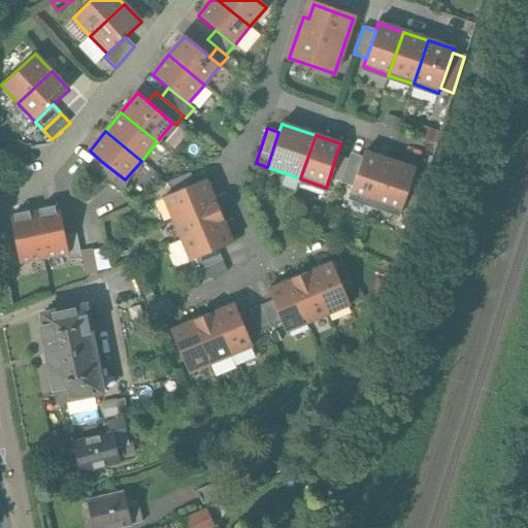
[(390,161),(364,152),(349,195),(374,204),(390,161)]
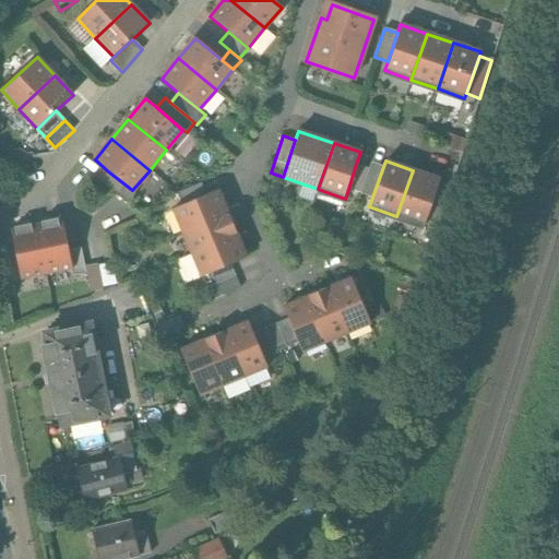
[(369,168),(356,164),(348,189),(360,193),(369,168)]
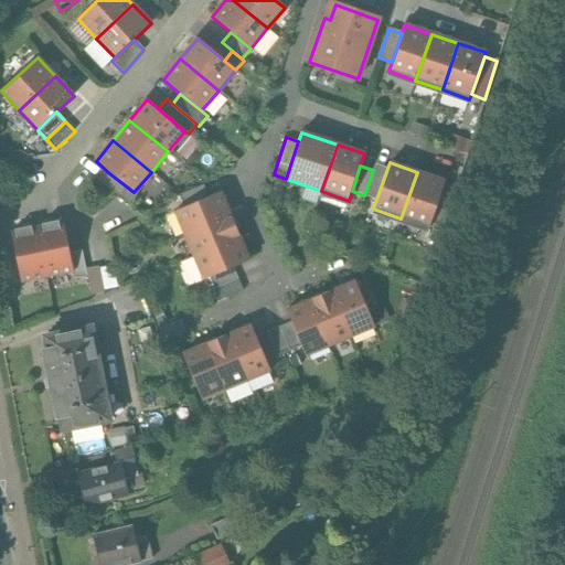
[(417,172),(401,219),(428,227),(444,181),(417,172)]
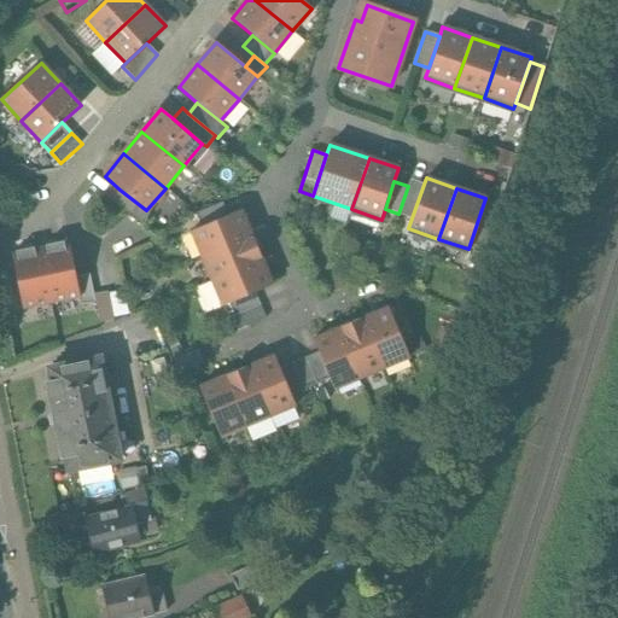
[(146,210),(120,190),(111,200),(141,225),(150,214),(146,210)]
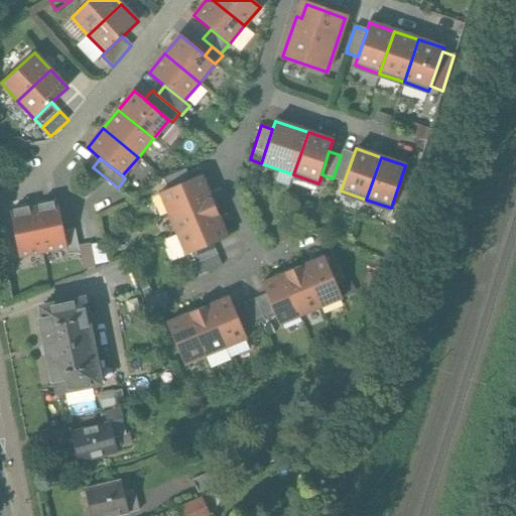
[(185,169),(163,178),(168,189),(190,180),(185,169)]
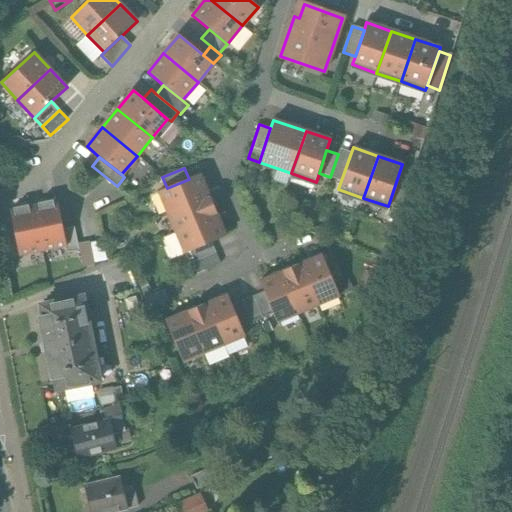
[(167,188),(158,192),(167,212),(209,195),(200,174),(189,179),(167,188)]
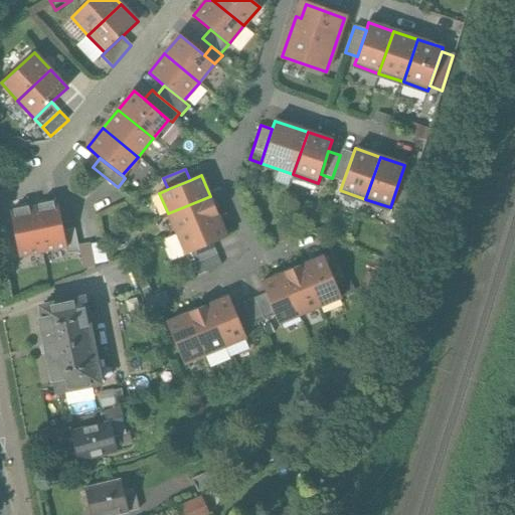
[(210,196),(168,213),(176,233),(218,216),(210,196)]
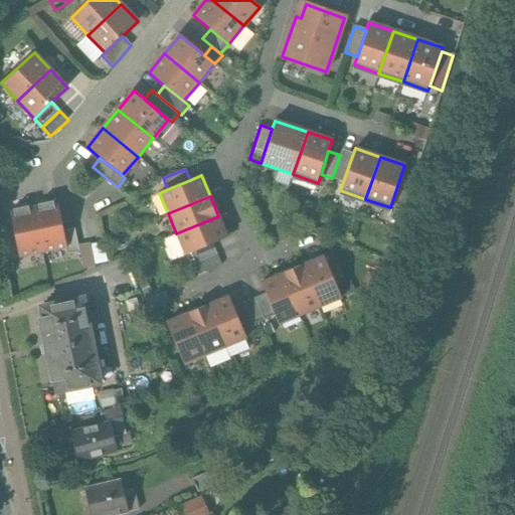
[(63,230),(57,201),(53,202),(53,201),(38,204),(38,205),(33,206),(43,252),(66,247),(63,230)]
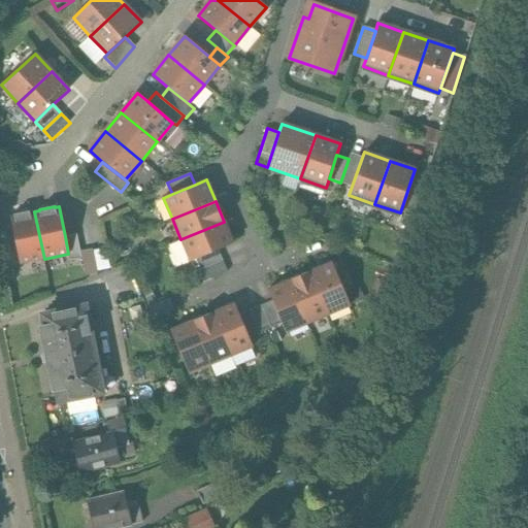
[(34,211),(29,212),(29,211),(13,215),(14,216),(10,217),(20,264),(44,259),(34,211)]
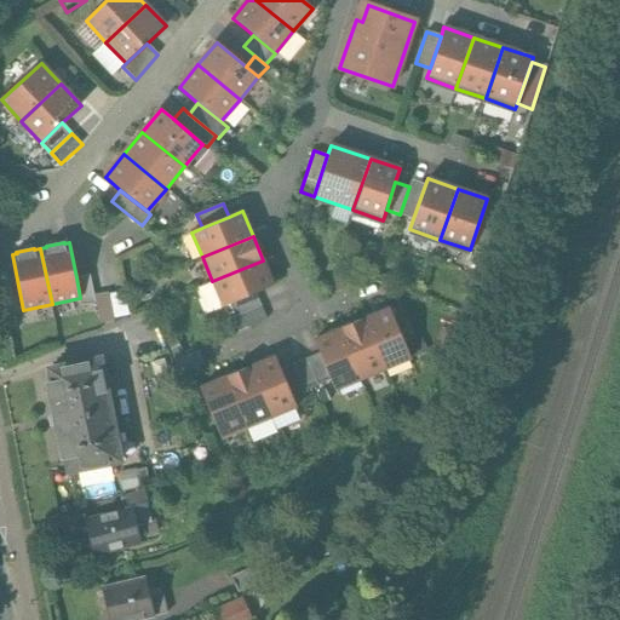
[(263,260),(212,281),(223,306),(229,304),(256,293),(274,285),(263,260)]
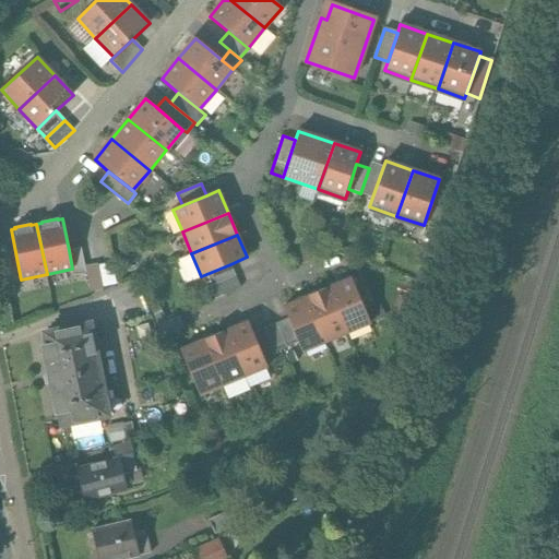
[(86,273),(81,248),(69,250),(72,269),(74,276),(86,273)]
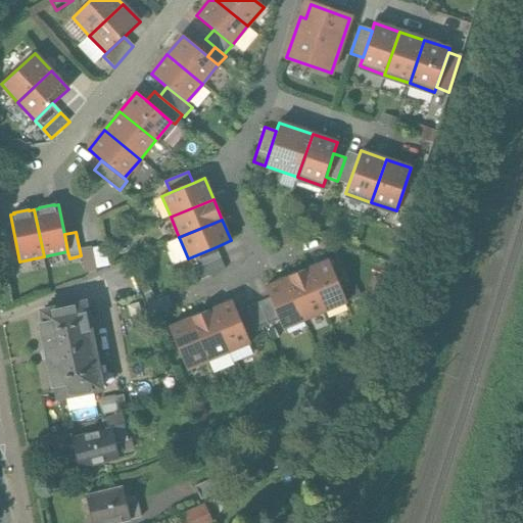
[(216,247),(193,256),(198,268),(221,258),(216,247)]
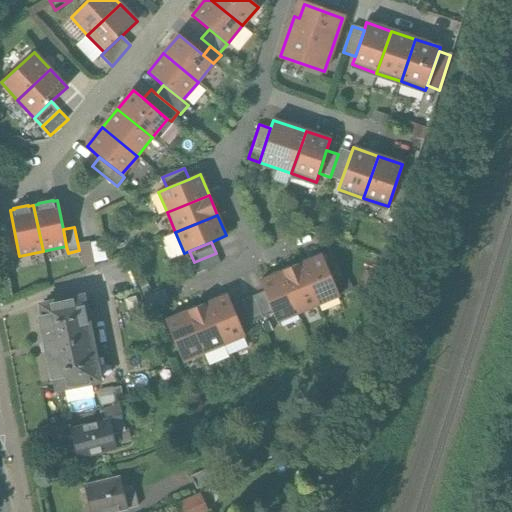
[(216,253),(194,262),(198,273),(220,263),(216,253)]
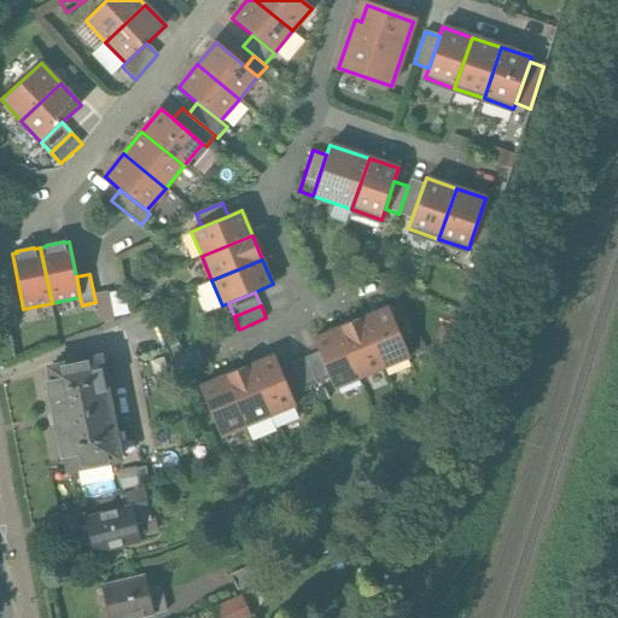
[(388,307),(362,318),(384,368),(409,357),(388,307)]
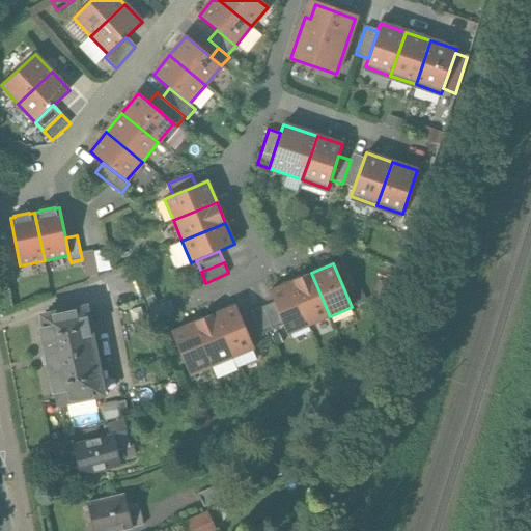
[(311,273),(290,282),(309,326),(330,316),(311,273)]
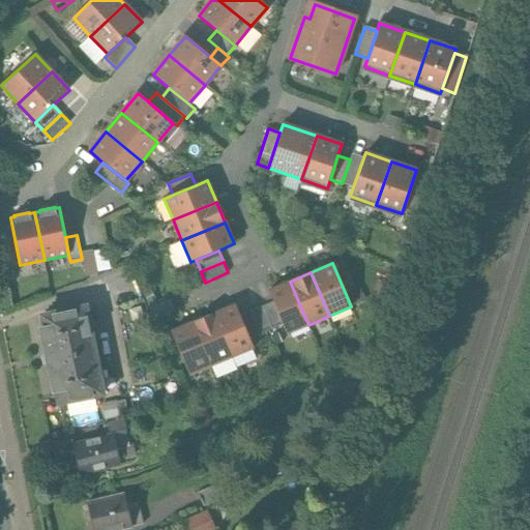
[(290,282),(269,290),(273,301),(284,325),(288,333),(308,325),(290,282)]
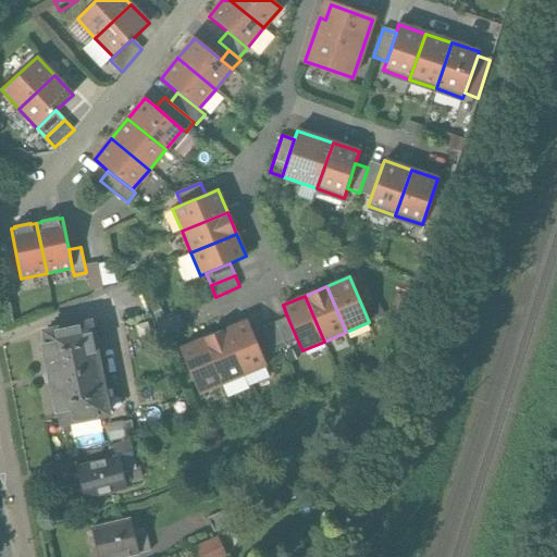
[(287,317),(276,322),(286,346),(298,342),(287,317)]
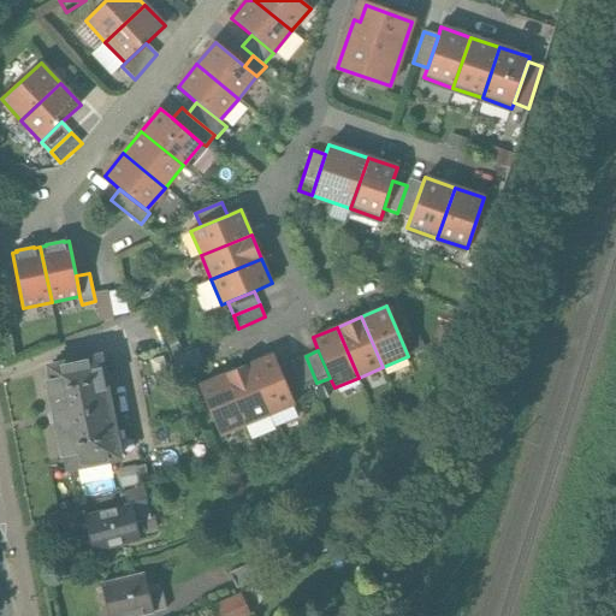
[(273,354),(248,365),(270,415),(294,404),(290,394),(278,367),(273,354)]
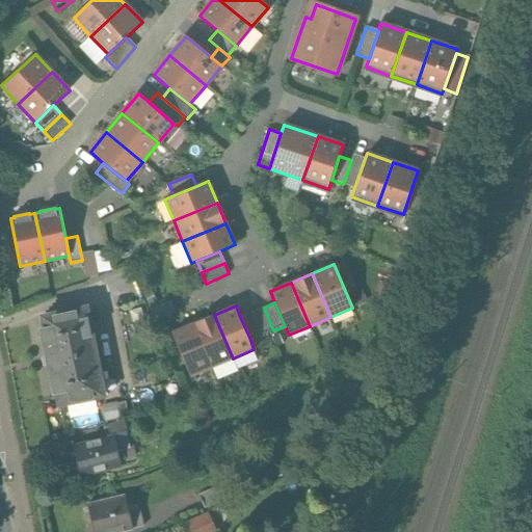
[(264,308),(251,313),(262,336),(273,330),(264,308)]
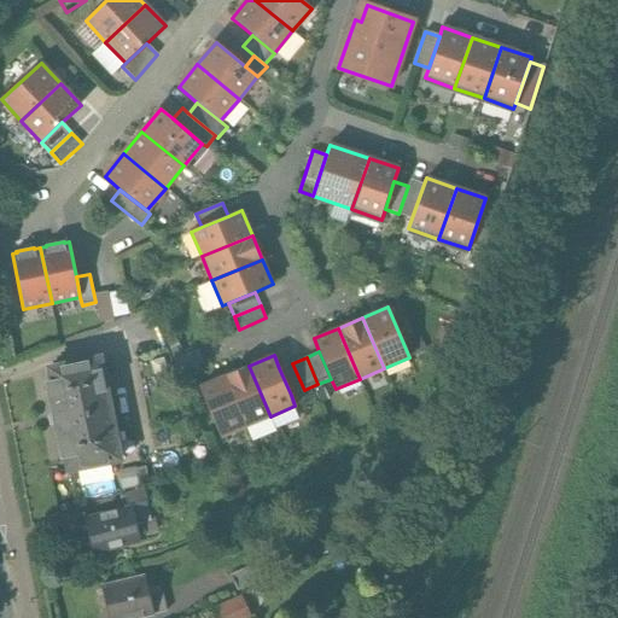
[(99,360),(50,369),(52,383),(51,384),(64,454),(66,454),(70,470),(120,460),(99,360)]
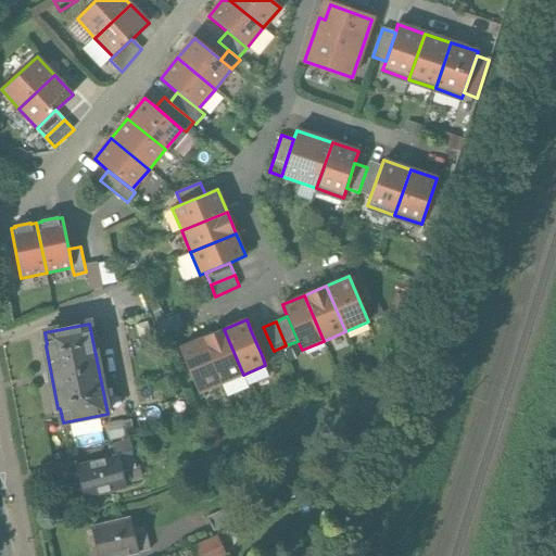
[(263,327),(251,331),(262,355),(274,351),(263,327)]
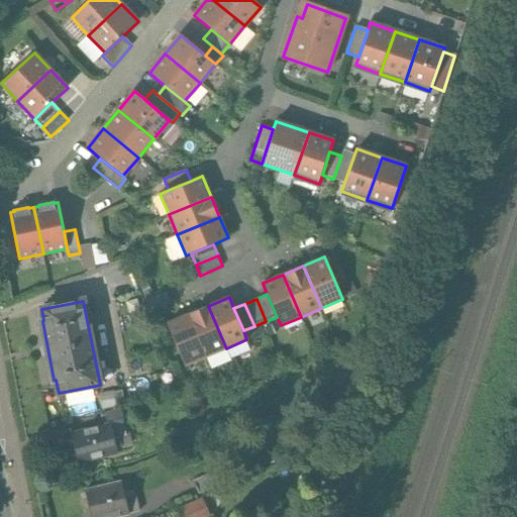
[(208,306),(188,315),(206,356),(226,348),(208,306)]
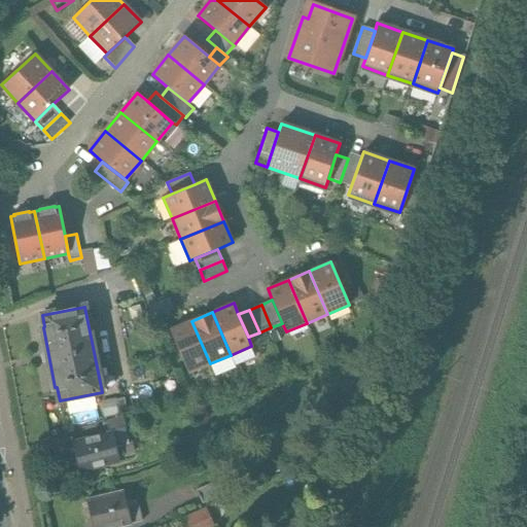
[(191,321),(171,329),(188,373),(210,363),(191,321)]
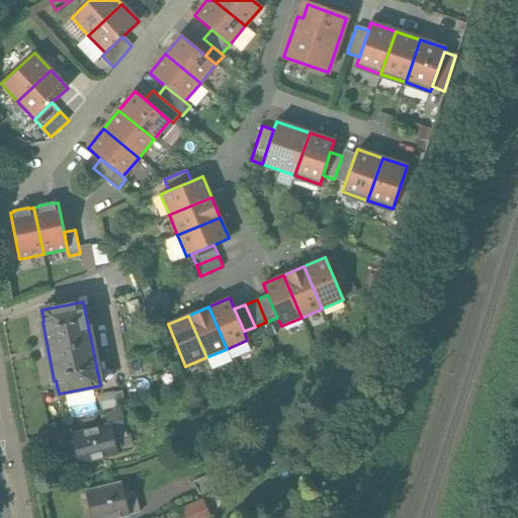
[(68,427),(75,463),(114,455),(107,419),(68,427)]
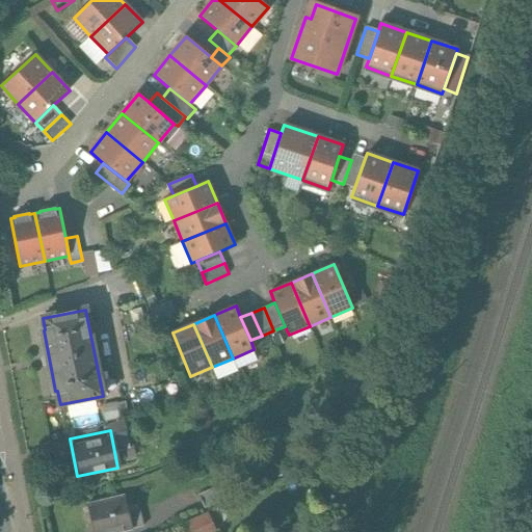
[(221,485),(198,496),(205,508),(228,499),(221,485)]
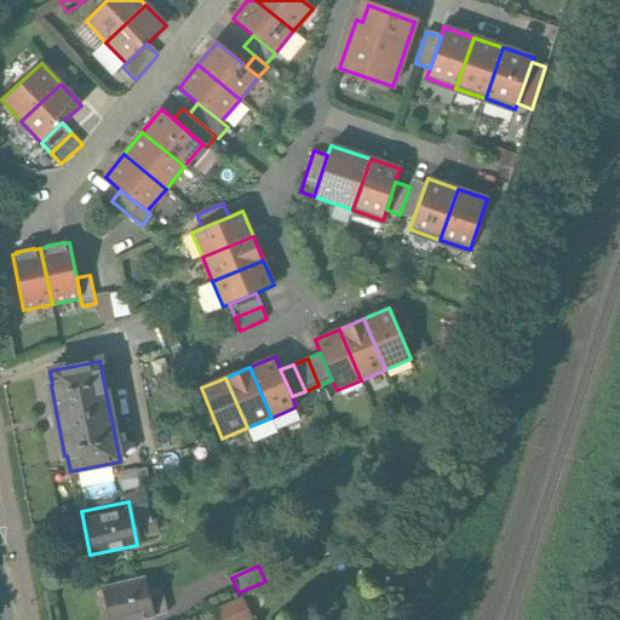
[(151,619),(142,578),(99,587),(107,619),(151,619)]
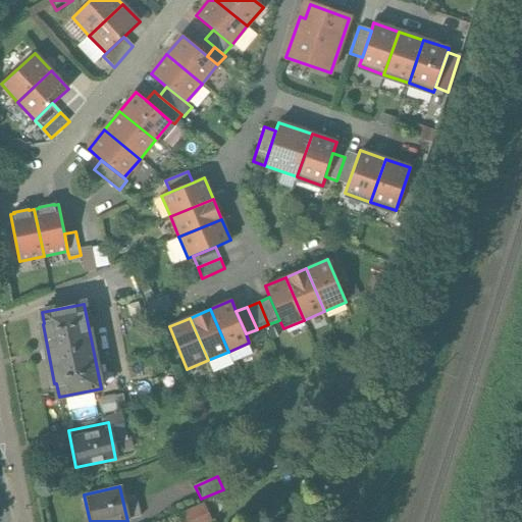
[(207,521),(200,506),(163,521),(207,521)]
